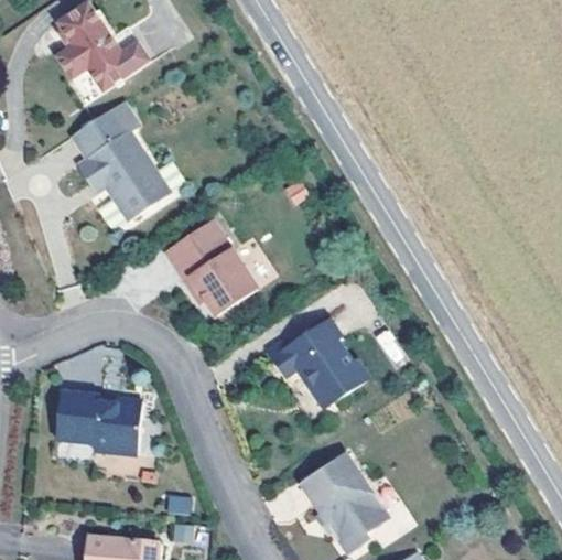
[(105,38),(82,3),(53,23),(68,45),(52,56),(68,81),(84,70),(99,92),(146,60),(122,27),(105,38)]
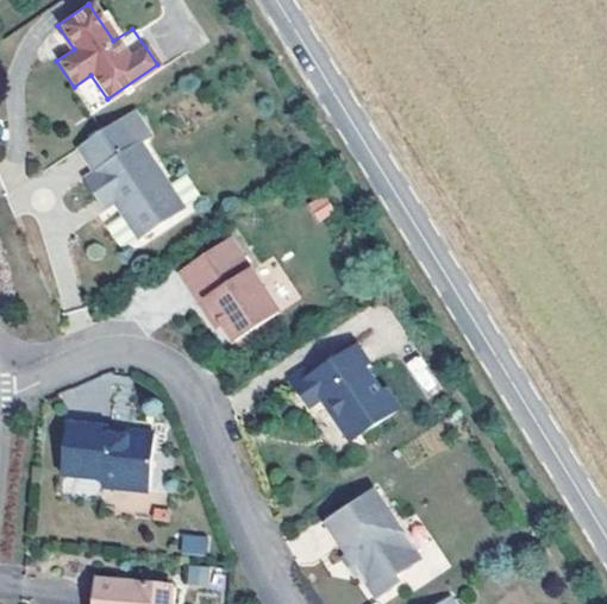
[(146,134),(130,109),(75,146),(92,171),(82,177),(95,196),(104,189),(135,237),(181,206),(137,140),(146,134)]
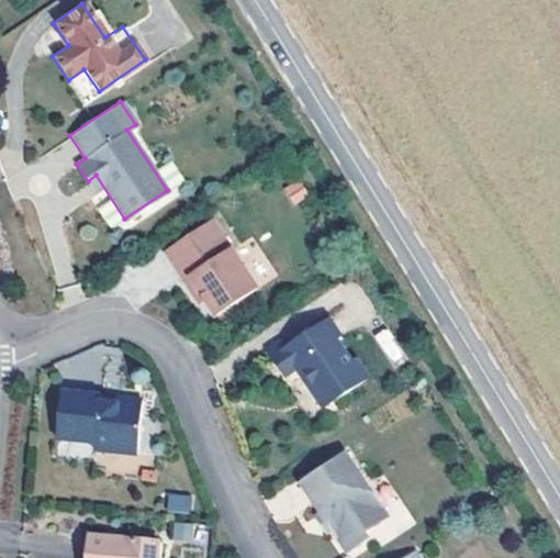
[(255,288),(211,220),(170,247),(203,299),(213,314),(255,288)]
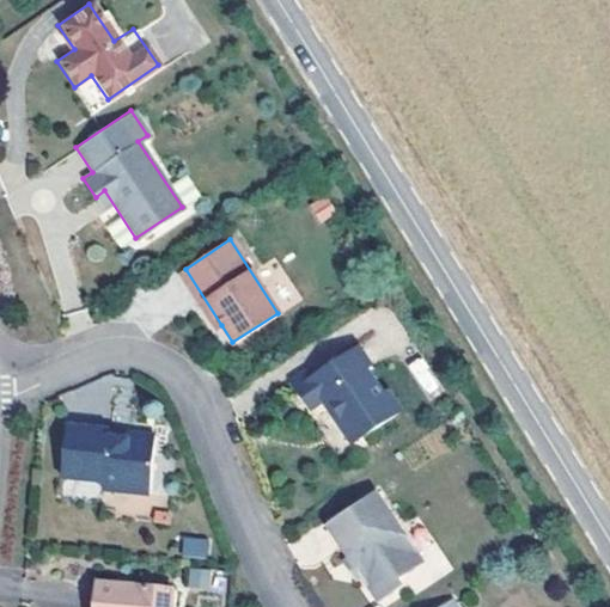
[(221,325),(185,269),(178,273),(215,329),(221,325)]
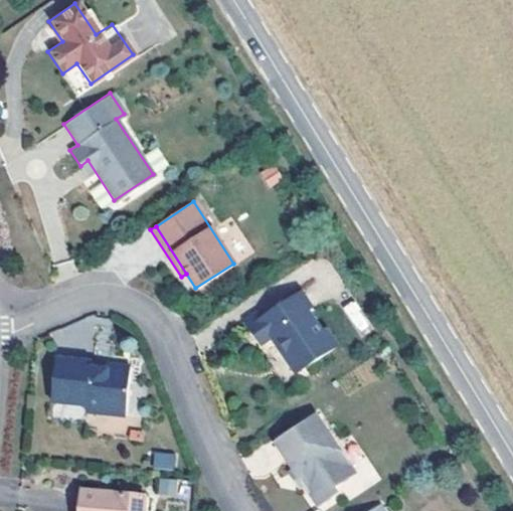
[(311,308),(300,292),(265,316),(261,310),(245,320),(259,341),(269,335),(293,372),(335,345),(324,329),(320,332),(307,311),(311,308)]
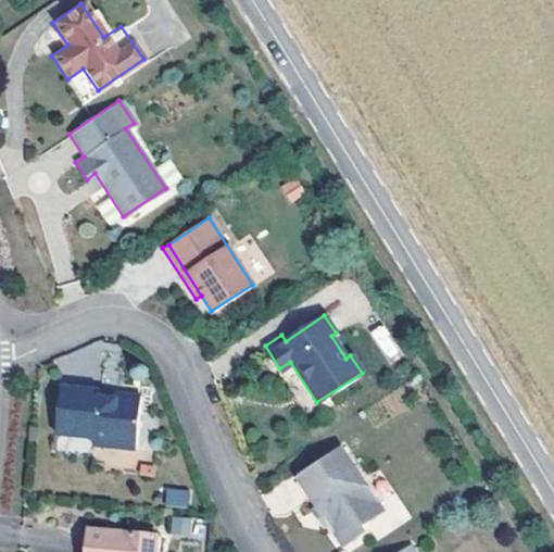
[(387,360),(400,352),(381,318),(367,326),(387,360)]
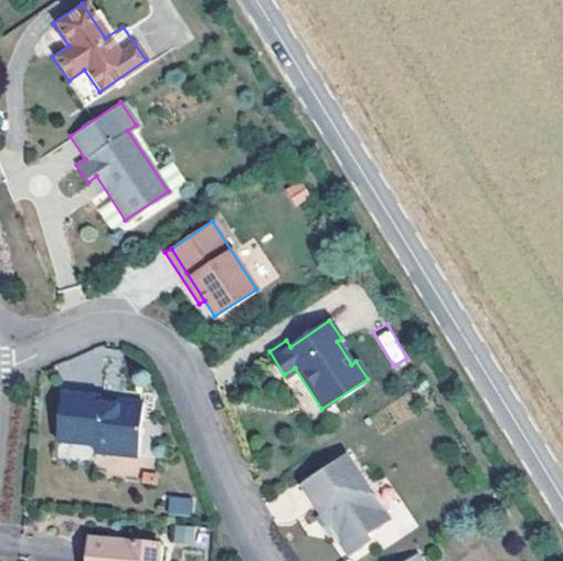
[(114,404),(98,403),(98,398),(61,393),(55,440),(94,444),(93,451),(136,455),(141,402),(115,399),(114,404)]
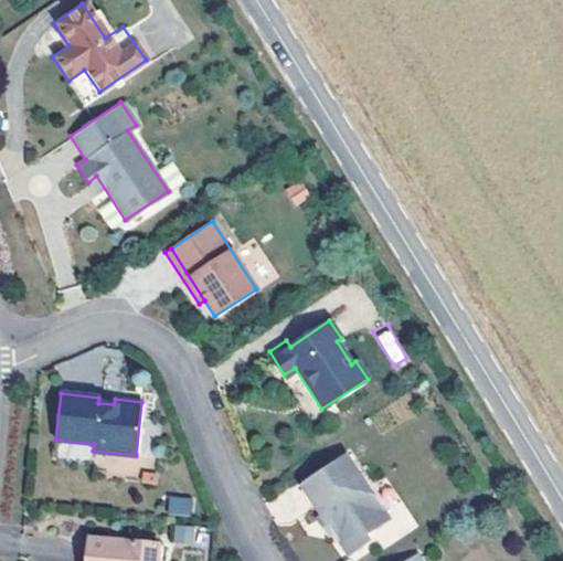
[(389,519),(346,454),(299,484),(319,514),(331,531),(347,554),(370,540),(365,533),(389,519)]
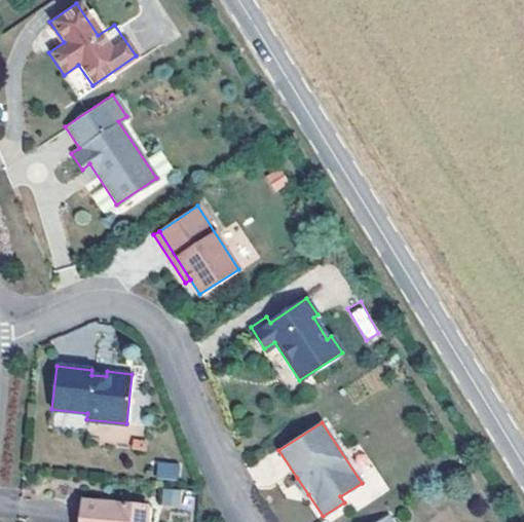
[(176,477),(178,459),(155,456),(153,474),(176,477)]
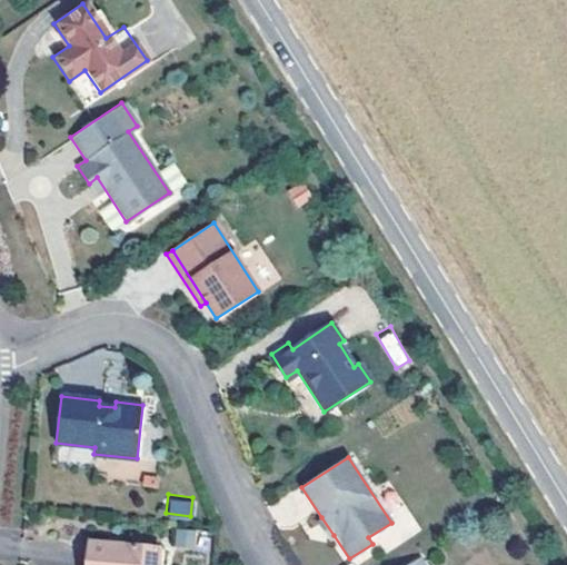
[(334,535),(321,517),(316,521),(328,539),(334,535)]
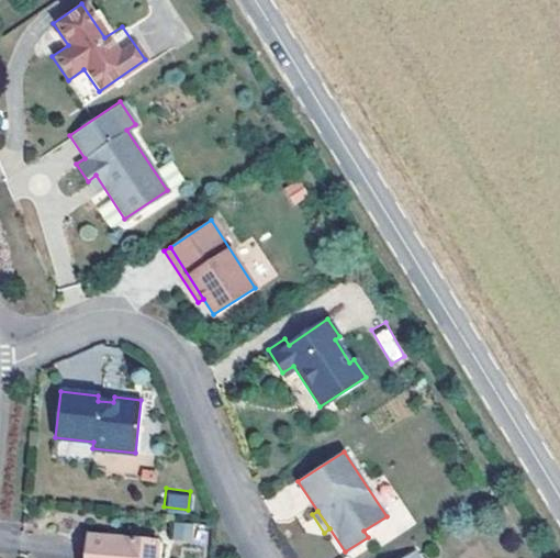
[(170,517),(169,536),(192,537),(193,519),(170,517)]
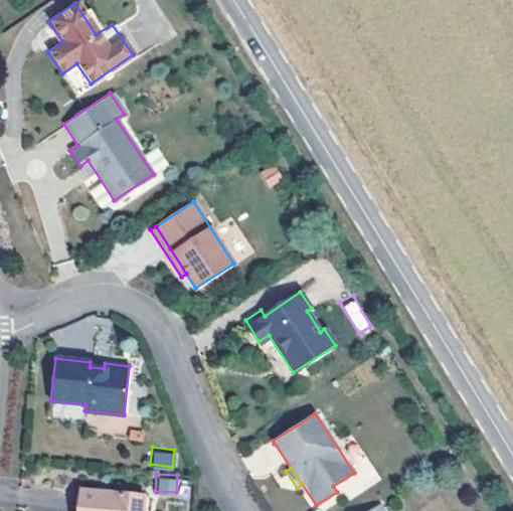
[(140,510),(142,495),(78,488),(75,510),(140,510)]
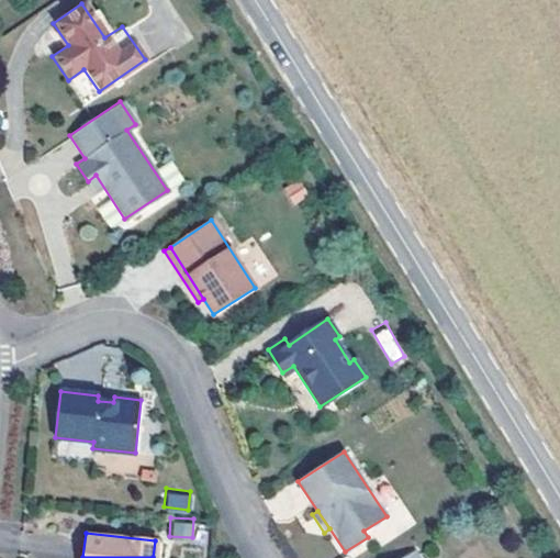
All buildings are outlined.
